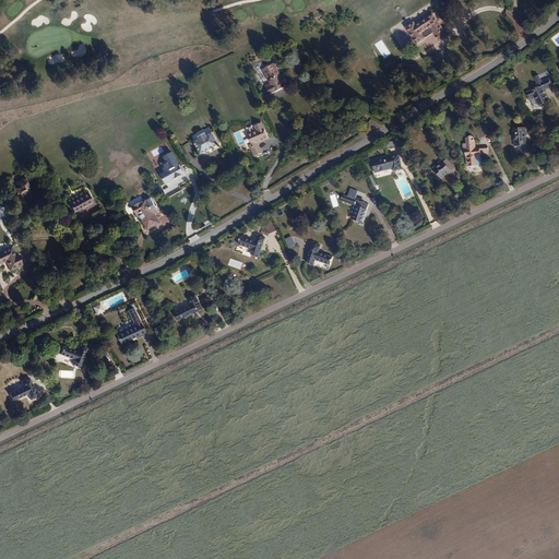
[(443,30),(433,13),(417,24),(416,21),(406,27),(417,45),(427,39),(426,37),(435,32),(440,42),(453,33),(449,26),(443,30)]
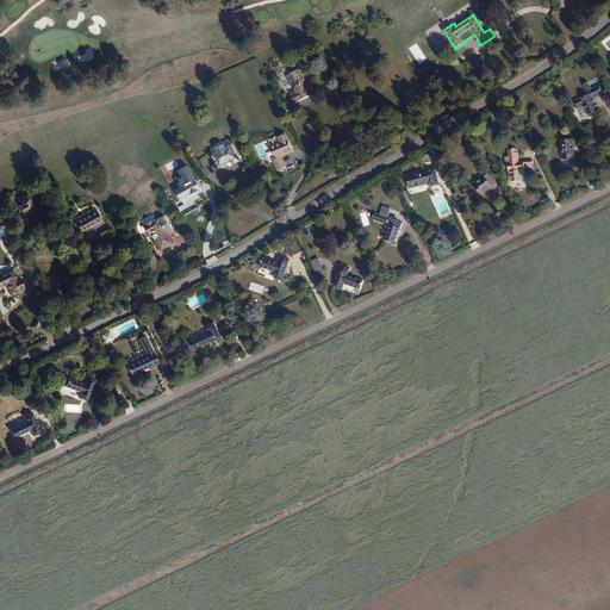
[(417,45),(410,49),(419,64),(427,61),(417,45)]
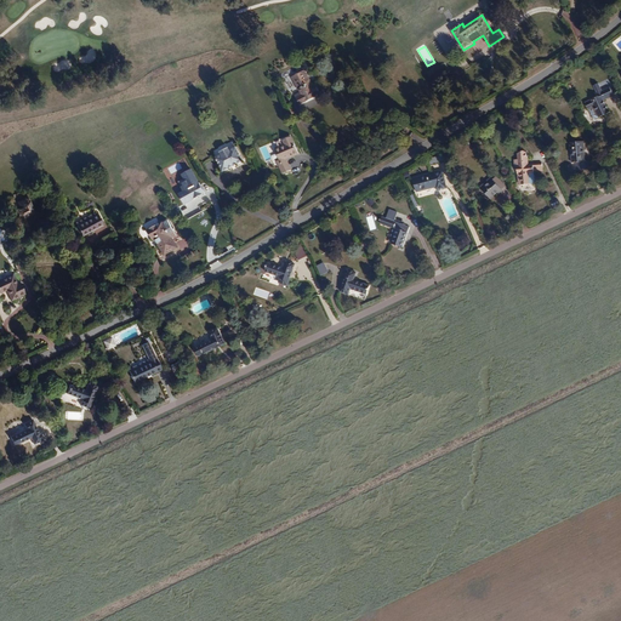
[(320,93),(317,86),(314,87),(312,83),(309,83),(303,72),(291,78),(298,90),(300,89),(302,93),(300,95),(298,92),(295,95),(300,104),(320,93)]
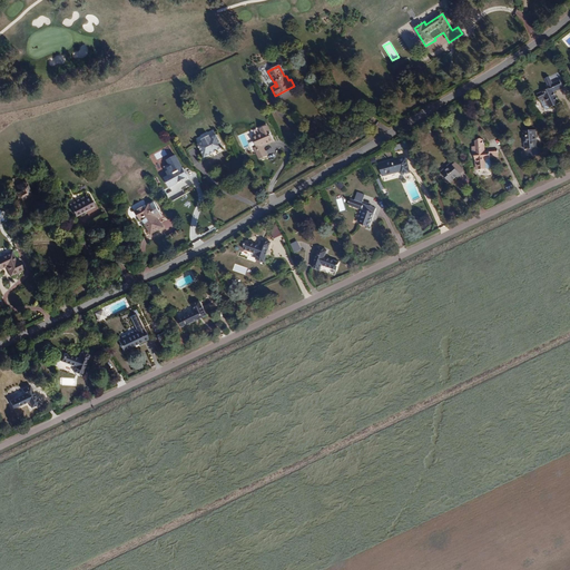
[(550,88),(538,94),(541,100),(546,99),(547,98),(552,110),(561,106),(554,91),(563,87),(560,79),(552,84),(548,86),(550,88)]
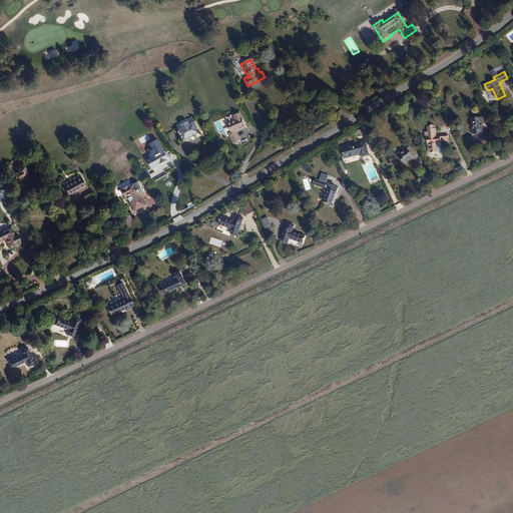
[(240,130),(246,127),(240,113),(233,115),(234,119),(227,122),(231,132),(230,133),(235,142),(240,140),(237,130),(240,129),(240,130)]
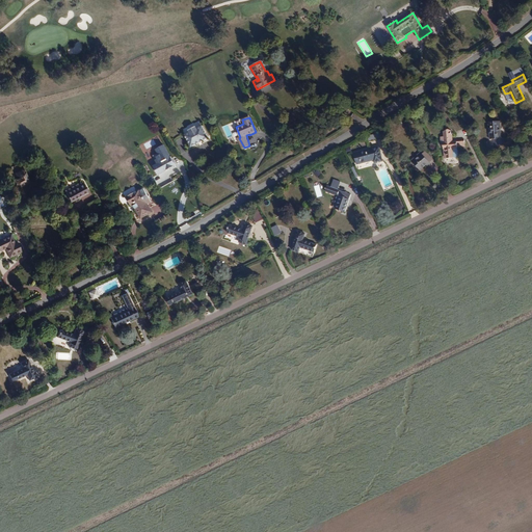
[(496,121),(489,122),(490,139),(494,139),(495,147),(505,144),(505,138),(502,138),(501,121),(500,121),(499,118),(496,118),(496,121)]
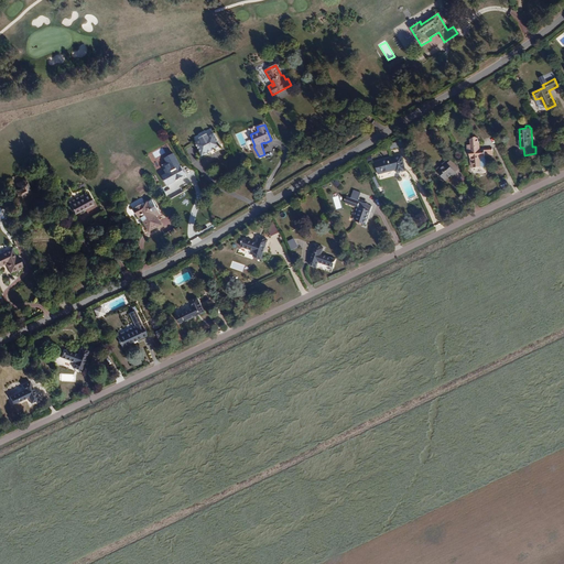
[(221,148),(215,136),(210,138),(203,142),(197,144),(204,158),(221,148)]
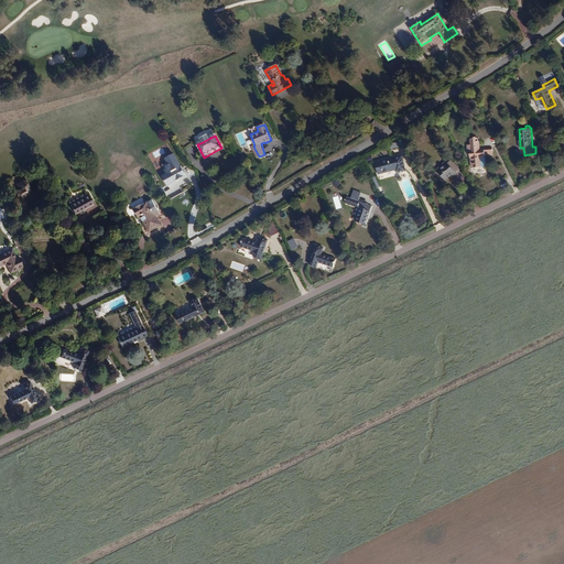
[(469,151),(480,150),(479,139),(469,139),(470,144),(466,145),(469,151)]
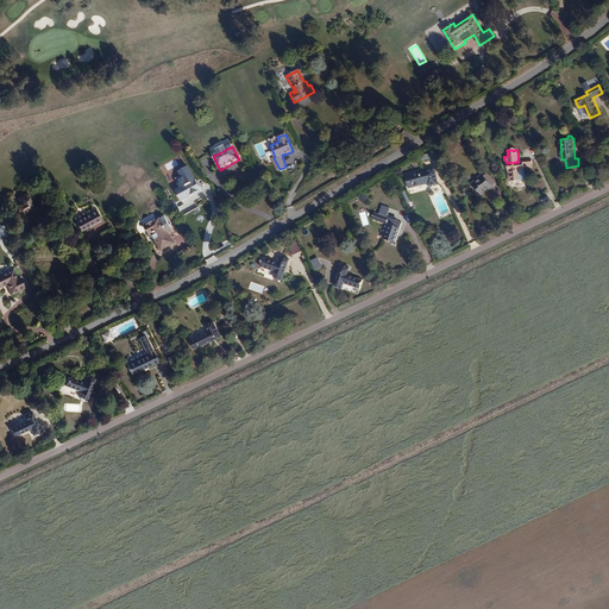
[(519,162),(507,163),(509,176),(512,177),(512,182),(520,181),(519,169),(525,169),(533,168),(532,158),(523,159),(523,161),(519,162)]
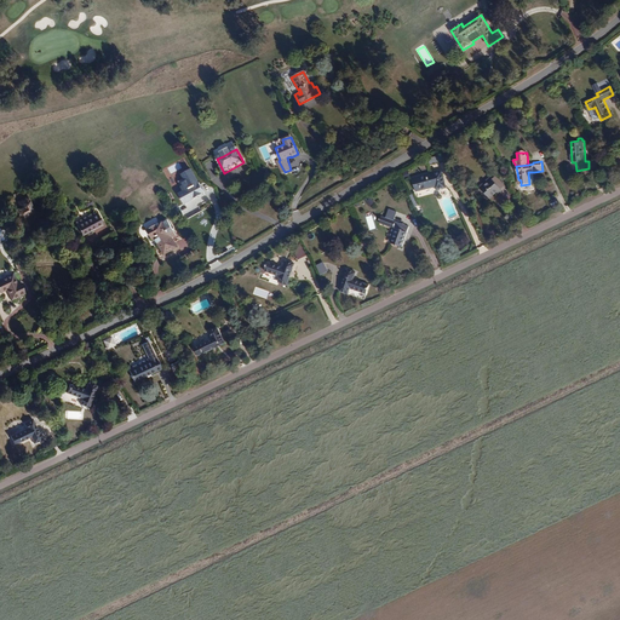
[(205,193),(191,170),(183,174),(185,178),(181,181),(183,184),(182,188),(184,191),(179,193),(185,204),(205,193)]
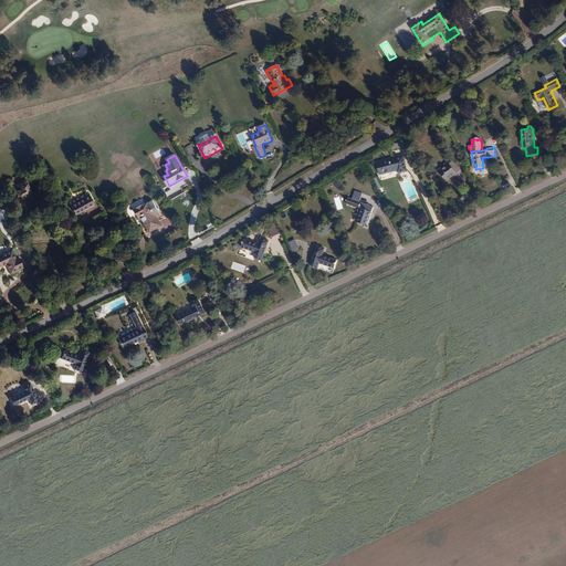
[(396,158),(377,164),(380,176),(399,170),(400,174),(407,171),(404,160),(397,163),(396,158)]
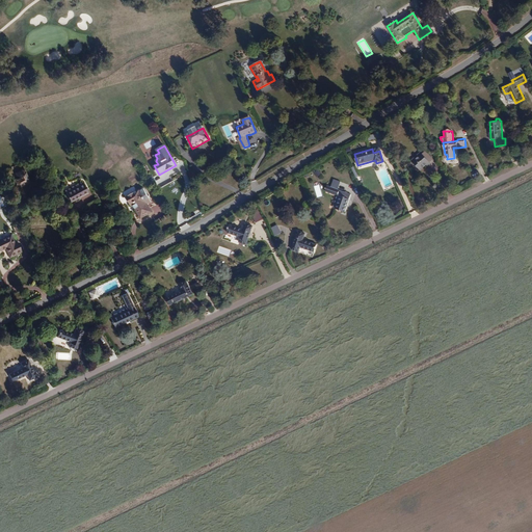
[(422,155),(420,156),(414,162),(413,164),(421,171),(427,164),(429,166),(430,164),(422,155)]
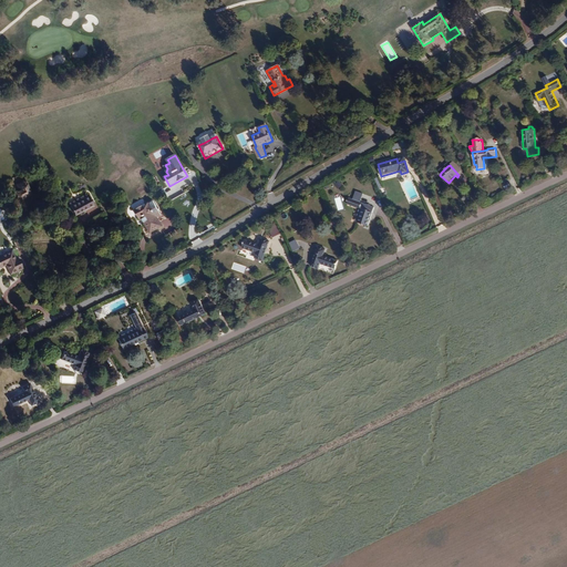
[(34,195),(27,179),(16,184),(18,189),(14,192),(19,202),(34,195)]
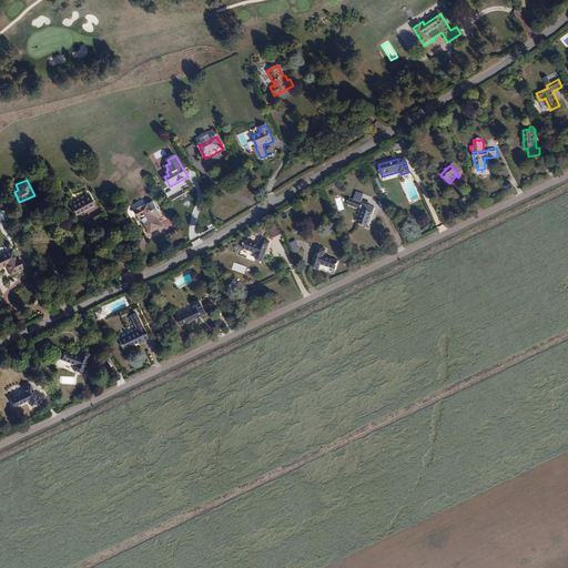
[(84,211),(94,205),(89,193),(83,196),(84,200),(72,206),(77,215),(81,213),(83,215),(87,213),(84,211)]
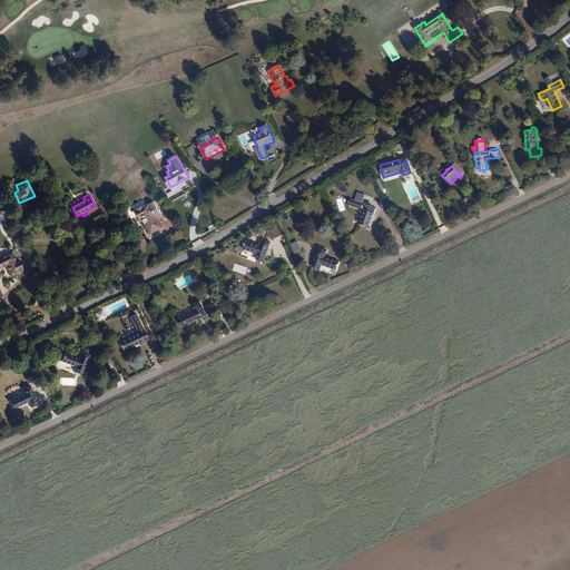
[(72,207),(85,200),(84,197),(70,204),(72,207)]
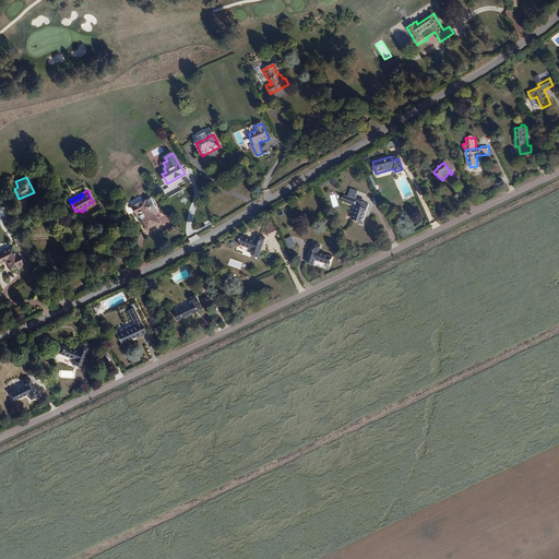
[(333,207),(340,206),(336,193),(330,195),(333,207)]
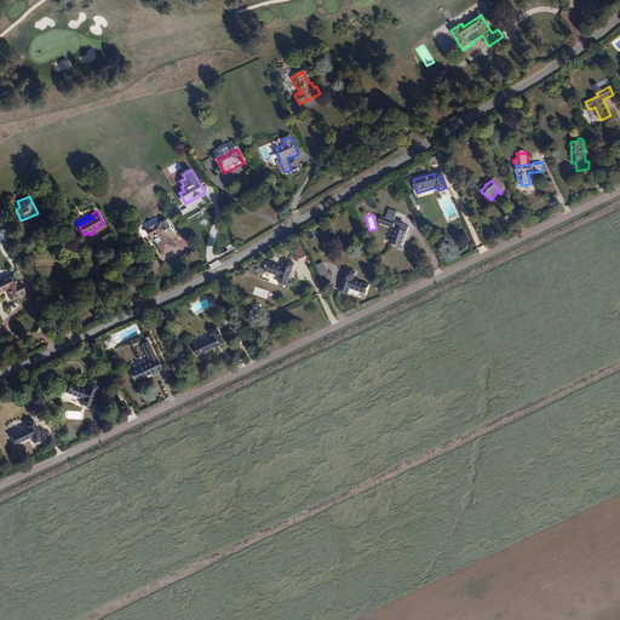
[(178,247),(173,237),(177,235),(168,219),(165,222),(164,219),(148,229),(154,240),(155,239),(165,254),(178,247)]
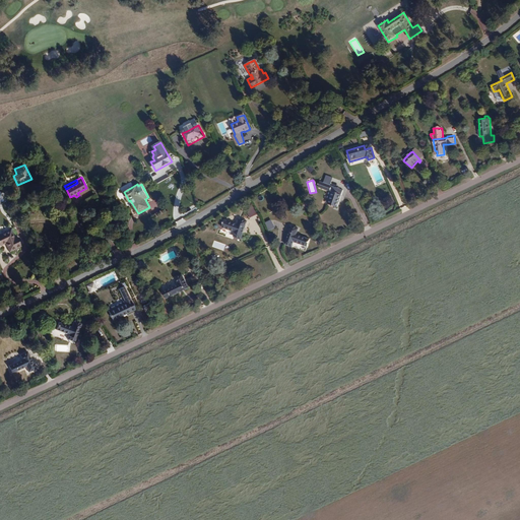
[(345,191),(321,190),(320,196),(333,197),(335,197),(335,209),(345,209),(345,191)]
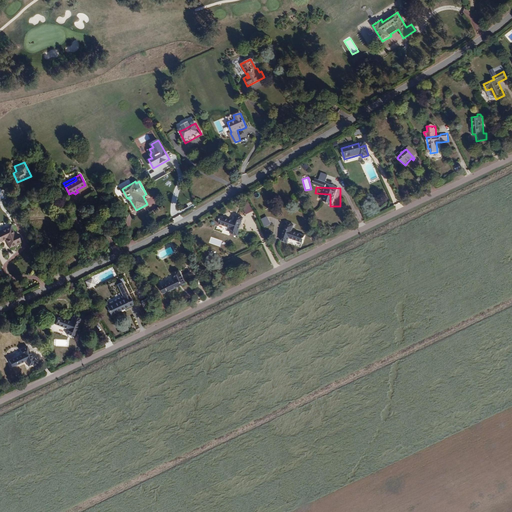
[(97,199),(94,193),(86,197),(89,204),(97,199)]
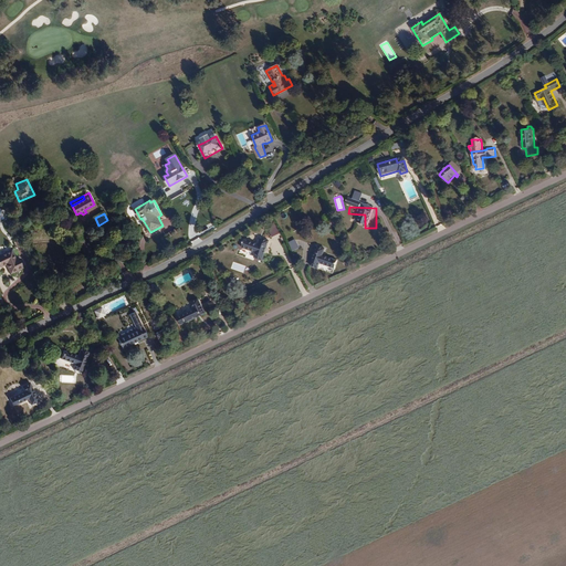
[(269,226),(271,237),(279,234),(276,224),(269,226)]
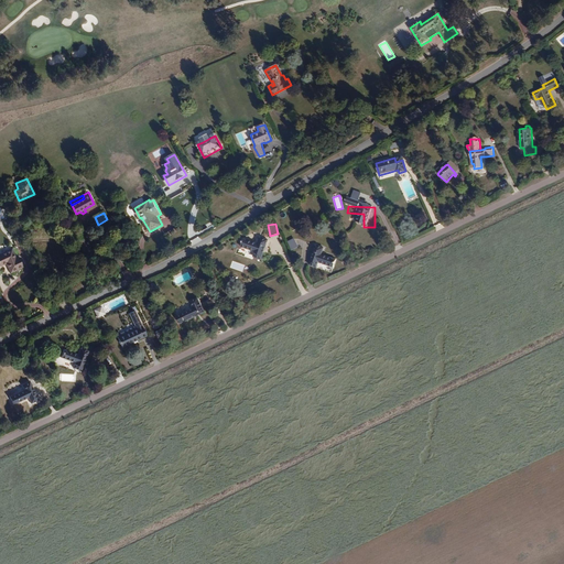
[(258,245),(245,239),(241,247),(256,252),(253,257),(262,260),(269,240),(261,238),(258,245)]
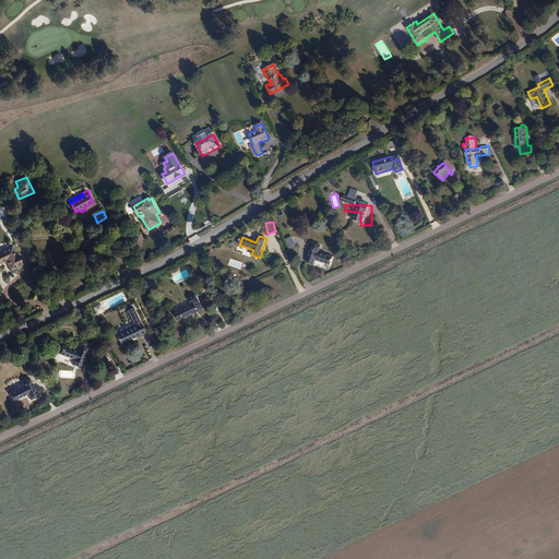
[(284,240),(288,249),(296,245),(292,236),(284,240)]
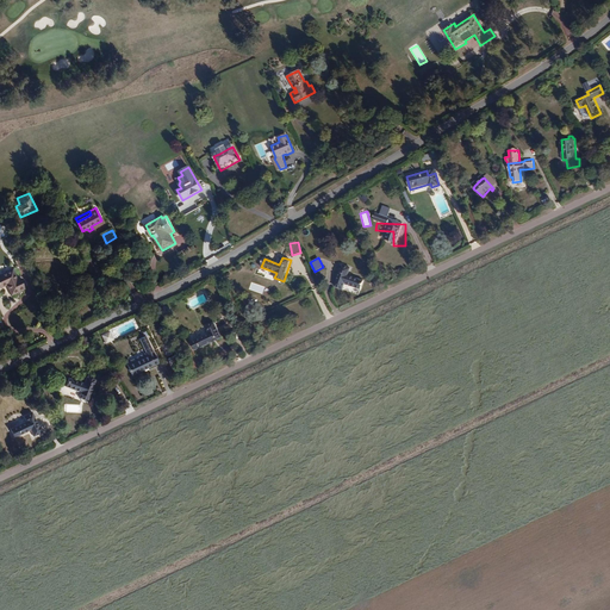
[(348,267),(340,265),(334,286),(342,288),(344,284),(360,288),(362,279),(347,274),(348,267)]
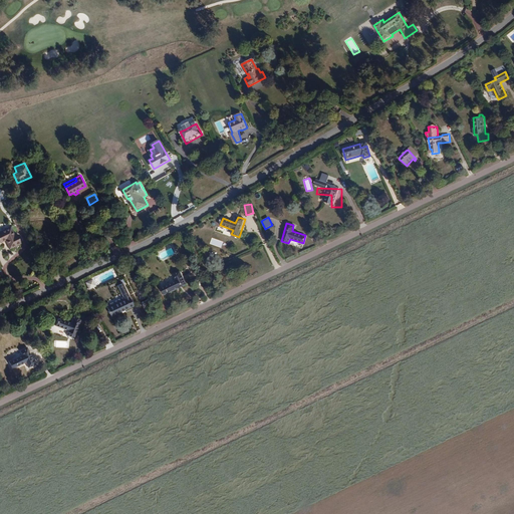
[(15,234),(12,226),(0,231),(0,239),(2,243),(7,241),(9,245),(17,233),(15,234)]
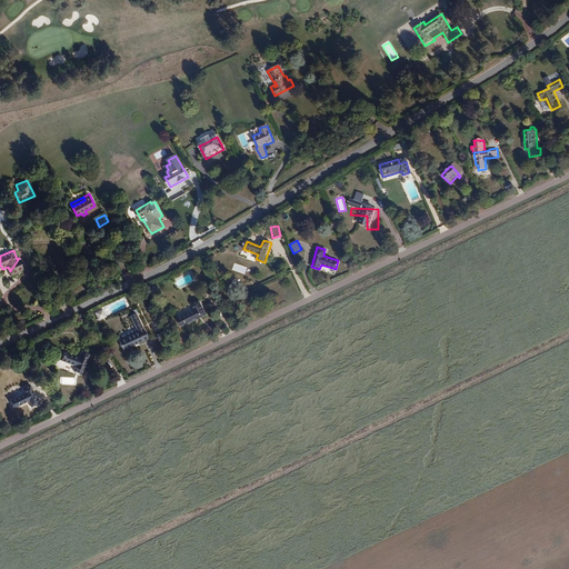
[(25,270),(19,258),(10,271),(12,276),(25,270)]
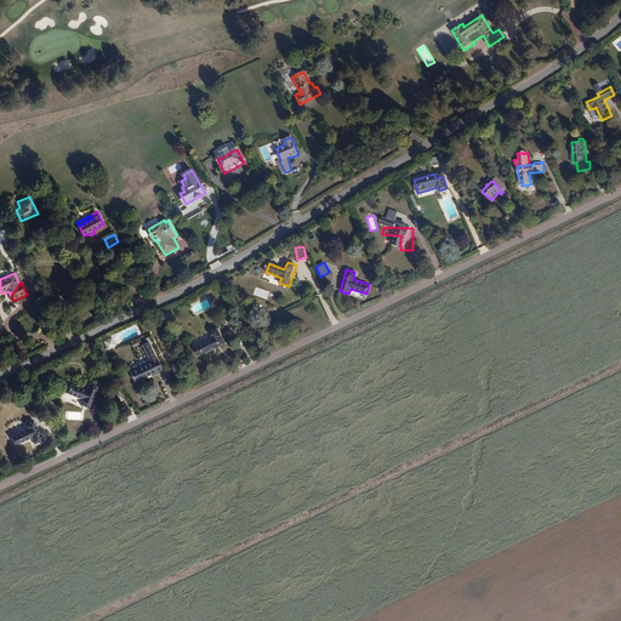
[(212,342),(192,353),(197,360),(224,347),(216,330),(208,335),(212,342)]
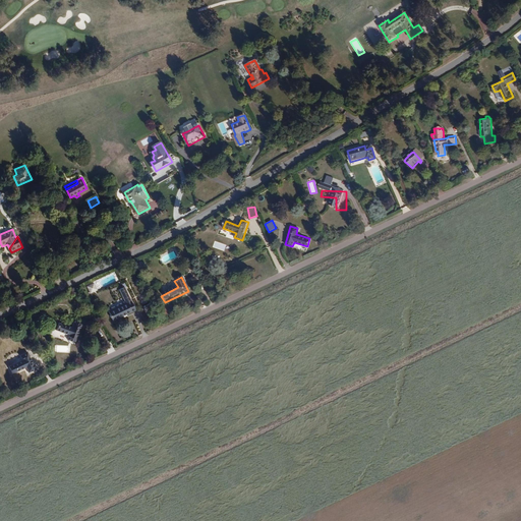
[(89,293),(97,291),(94,283),(87,285),(89,293)]
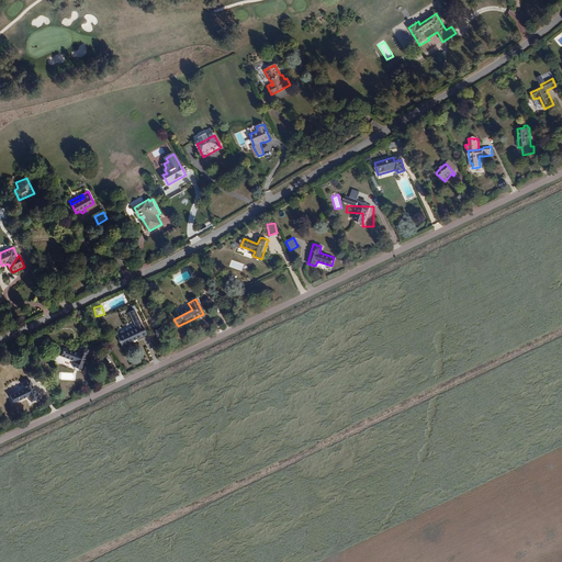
[(134,312),(127,314),(133,327),(134,329),(122,335),(126,345),(145,336),(134,312)]
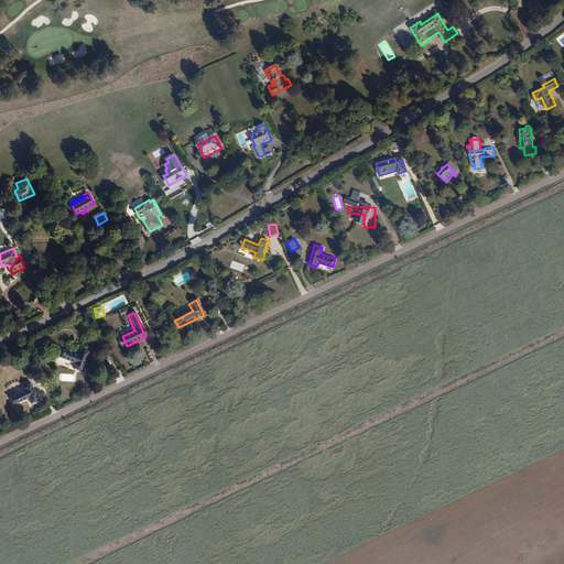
[(78,357),(63,350),(60,358),(75,365),(73,370),(80,373),(88,353),(80,349),(78,357)]
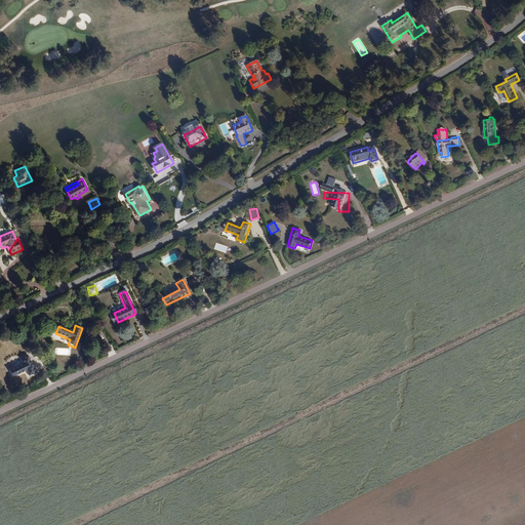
[(23,364),(8,370),(12,377),(26,371),(29,376),(36,373),(27,356),(21,359),(23,364)]
